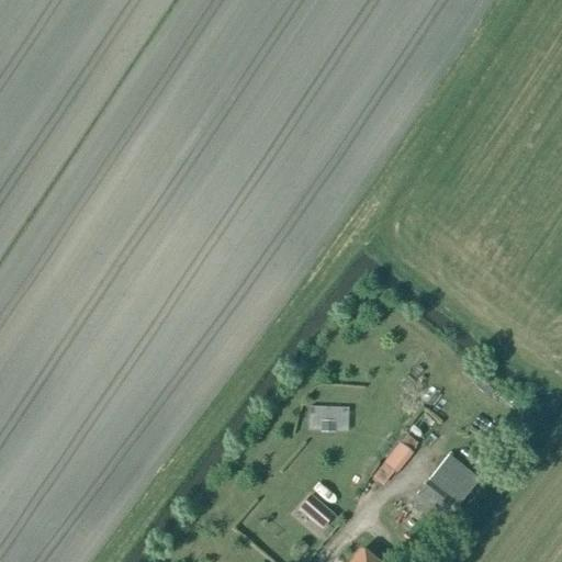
[(308,407),(308,431),(349,431),(349,407),(308,407)]
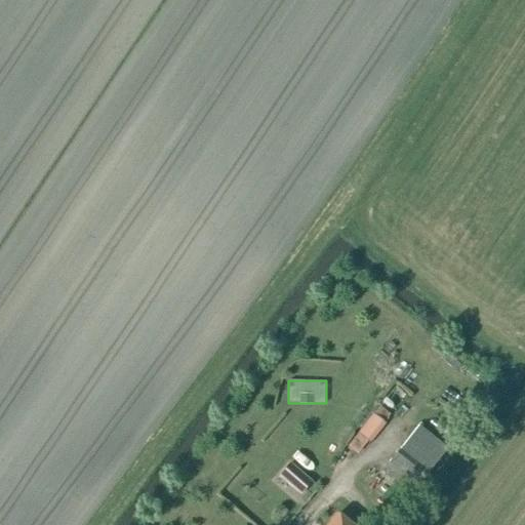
[(370,445),(387,425),(385,422),(392,415),(380,406),(358,435),(370,445)]
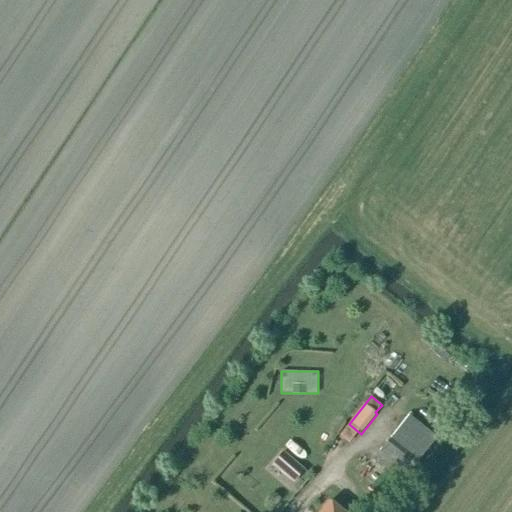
[(401,484),(437,439),(408,416),(372,462),(401,484)]
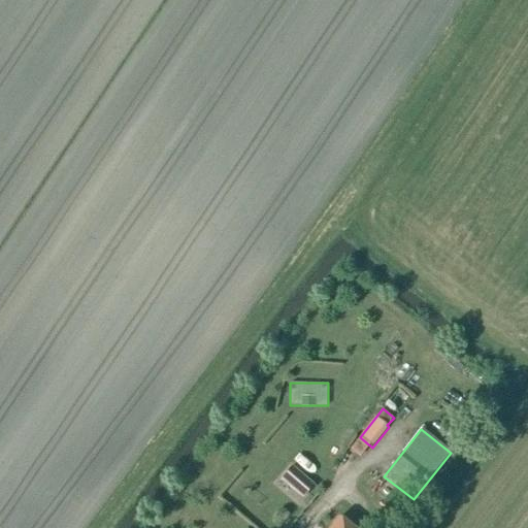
[(314,487),(291,467),(279,481),(302,500),(314,487)]
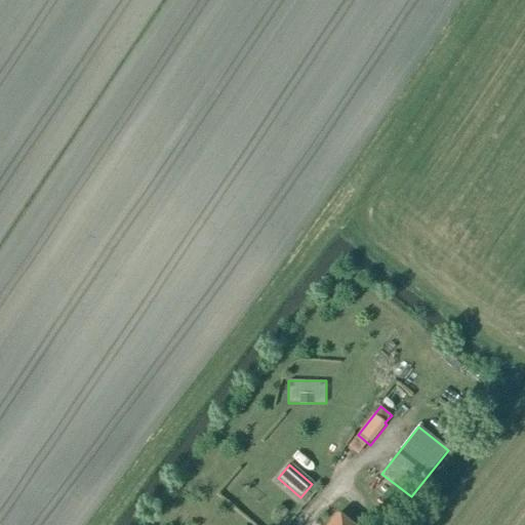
[(397,494),(389,488),(380,498),(389,505),(397,494)]
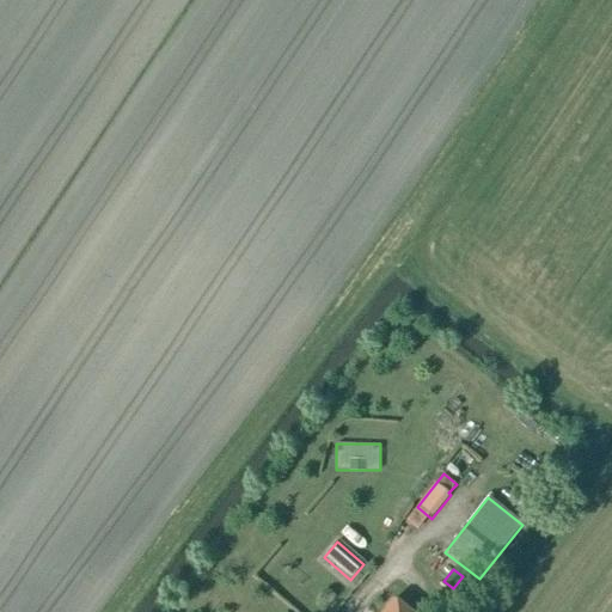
[(411,611),(393,598),(381,611),(411,611)]
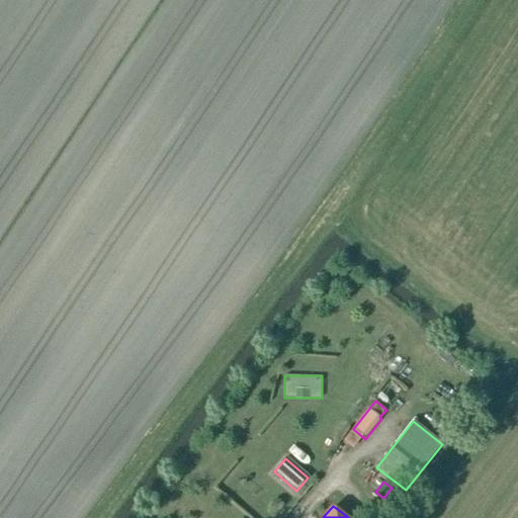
All buildings are outlined.
